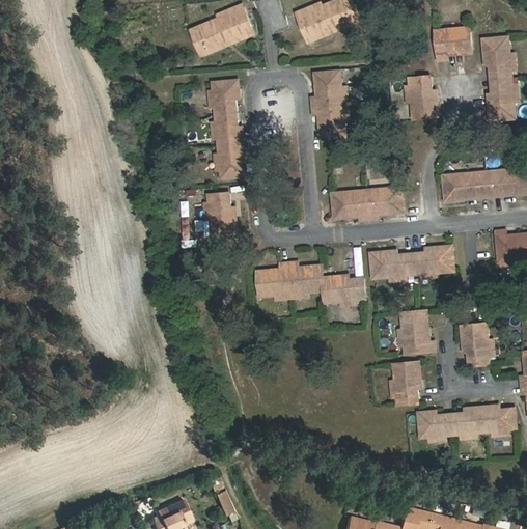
[(356,18),(349,0),(330,0),(317,5),(320,8),(336,1),(340,9),(344,8),(350,21),(356,18)]
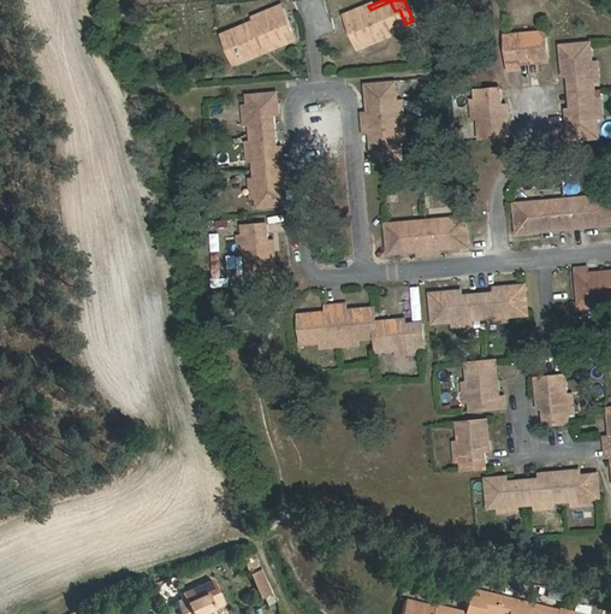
[(339,13),(353,46),(405,24),(399,10),(395,11),(390,1),(371,10),(368,6),(367,3),(339,13)]
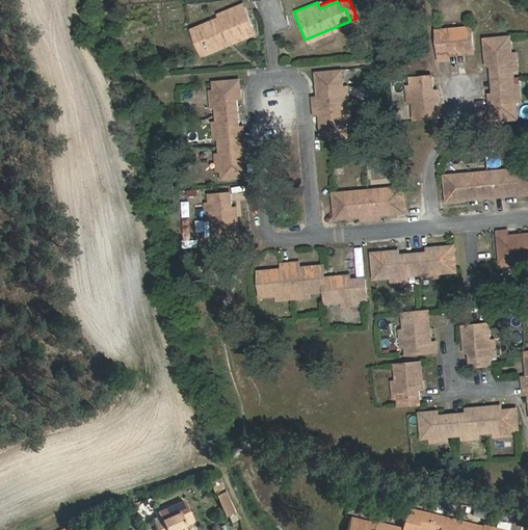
[(200,41),(205,53),(249,33),(238,6),(214,16),(216,20),(217,22),(200,29),(204,38),(200,41)]
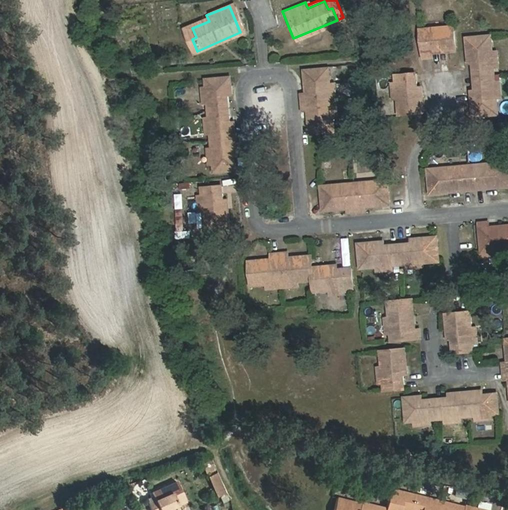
[(209,21),(208,19),(180,30),(190,53),(197,51),(192,39),(196,37),(192,28),(209,21)]
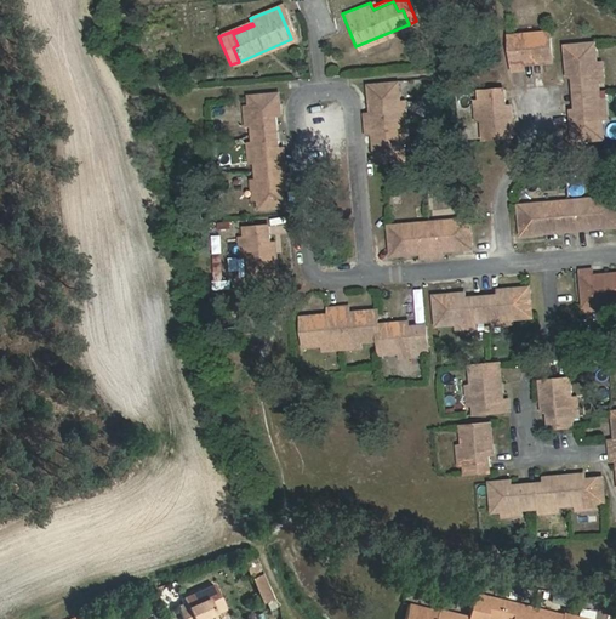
[(548,60),(546,32),(535,32),(535,35),(518,37),(518,33),(508,34),(511,68),(520,68),(520,62),(519,57),(537,56),(537,61),(548,60)]
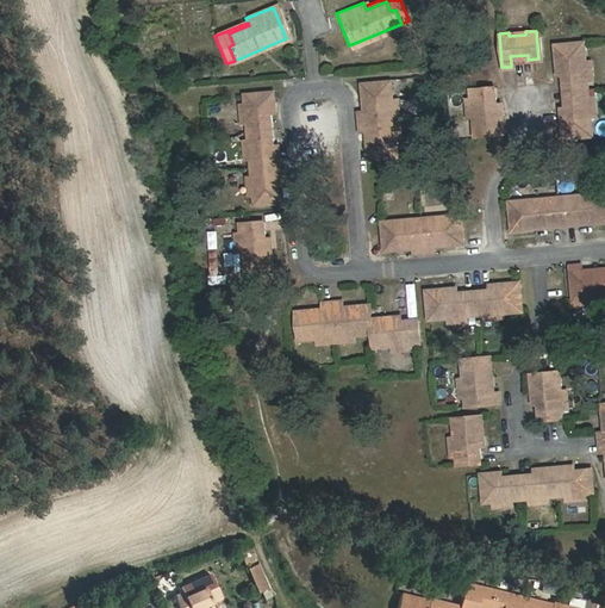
[(580,39),(552,42),(554,61),(559,61),(559,69),(561,87),(584,85),(584,76),(581,59),(580,39)]
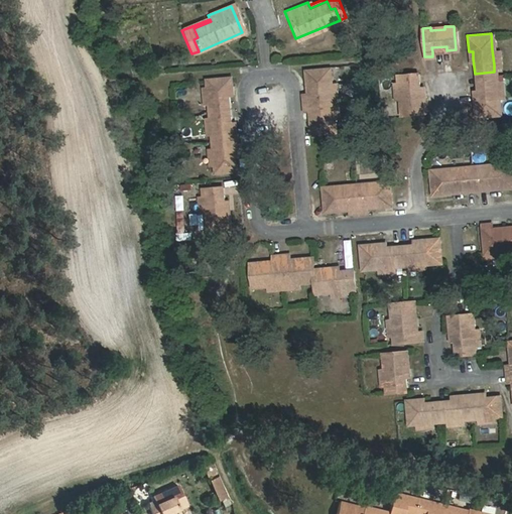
[(326,68),(302,71),(303,79),(306,79),(308,93),(304,93),(299,94),(300,102),(329,99),(328,85),(326,68)]
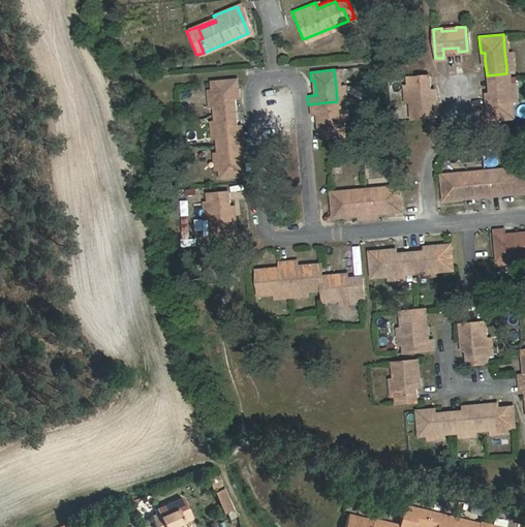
[(506,73),(487,75),(488,91),(488,98),(485,98),(486,116),(510,114),(508,97),(507,81),(506,73)]
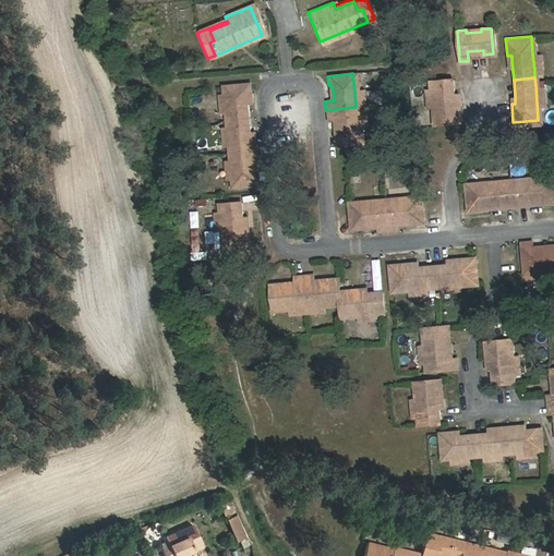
[(449,83),(428,85),(429,93),(430,109),(432,127),(457,124),(456,106),(452,107),(450,99),(449,83)]
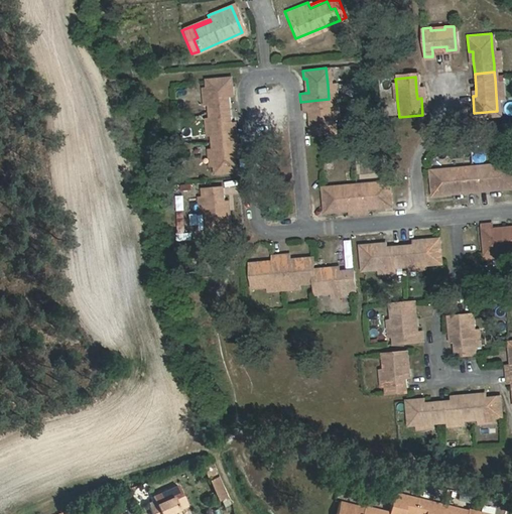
[(226,79),(204,81),(204,88),(206,103),(206,111),(225,109),(224,96),(224,89),(227,89),(226,79)]
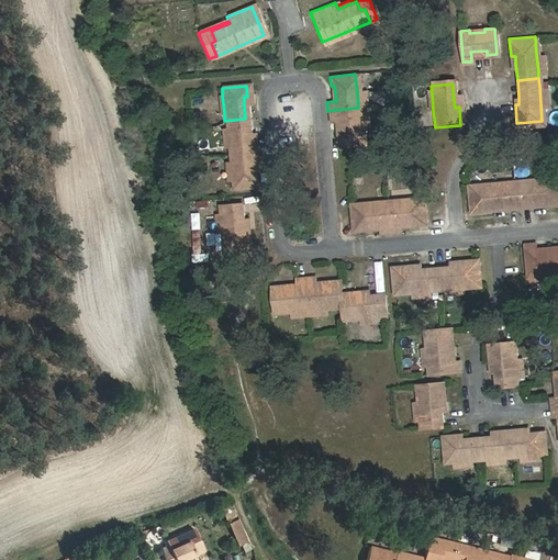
[(358,108),(327,111),(327,120),(333,120),(337,119),(339,135),(335,135),(336,145),(361,142),(359,124),(358,108)]
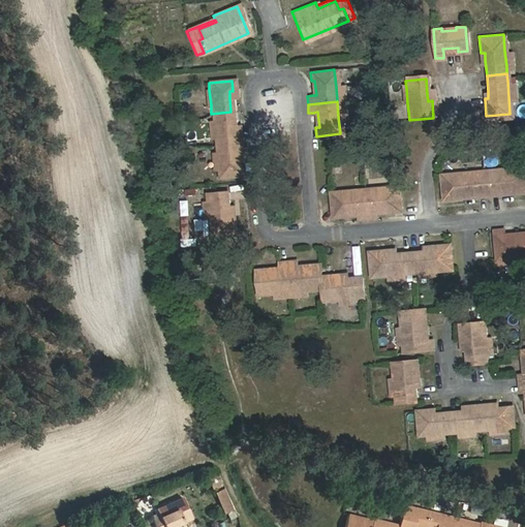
[(230,112),(211,114),(213,137),(214,147),(238,145),(237,133),(233,134),(233,127),(230,112)]
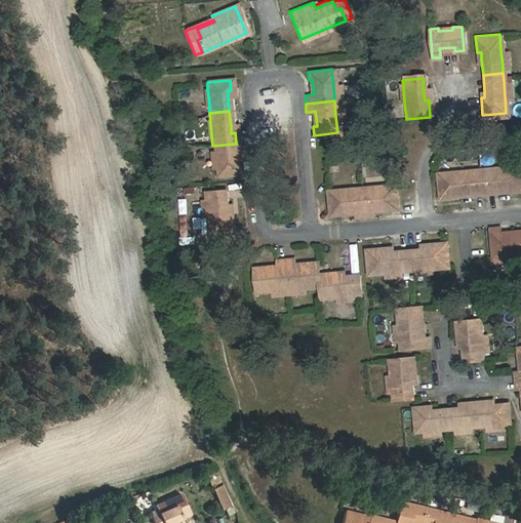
[(236,144),(212,146),(213,152),(214,167),(215,175),(235,173),(234,161),(233,154),(237,154),(236,144)]
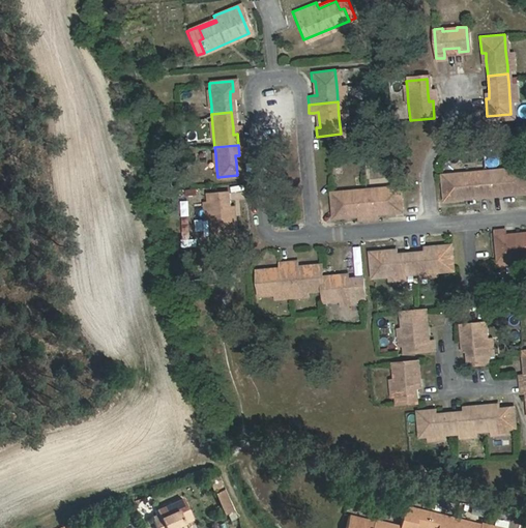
[(525,192),(524,167),(505,169),(505,172),(483,174),(484,195),(493,194),(492,191),(507,188),(507,193),(525,192)]
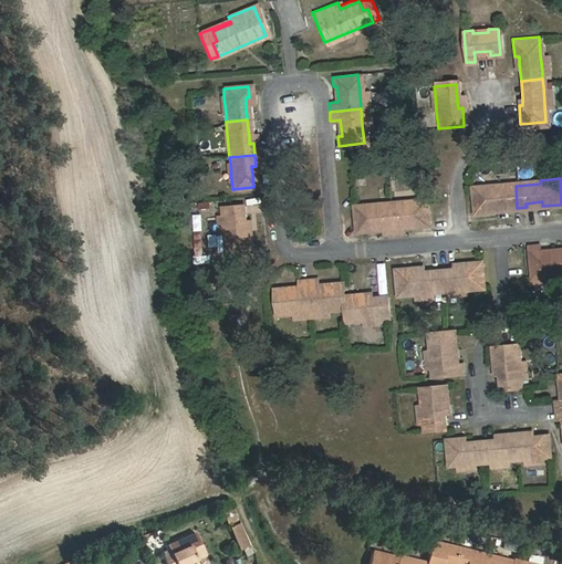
[(517,208),(516,186),(490,188),(489,185),(470,186),(472,212),(491,210),(491,207),(508,205),(508,209),(517,208)]
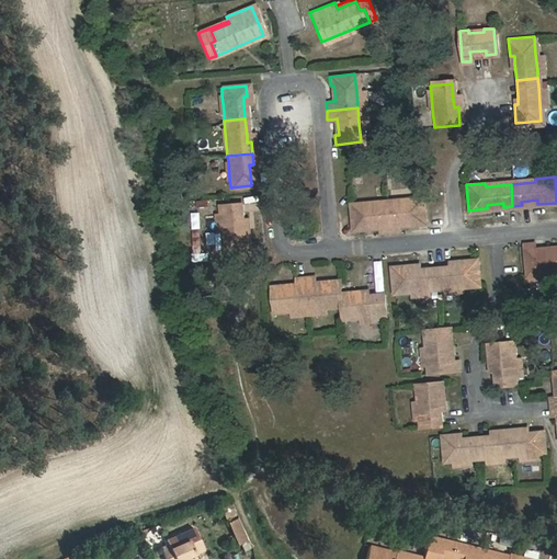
[(421,224),(419,198),(409,198),(409,202),(394,203),(394,200),(385,201),(387,231),(396,231),(396,226),(395,221),(411,220),(411,225),(421,224)]
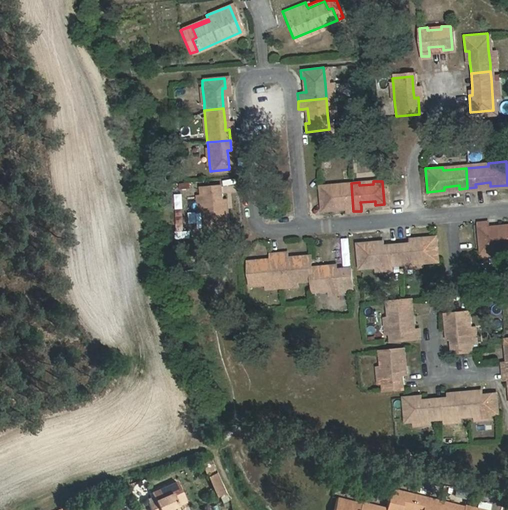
[(351,183),(343,183),(343,186),(328,187),(328,184),(320,185),(321,208),(330,207),(330,204),(344,203),(344,207),(345,212),(353,211),(351,183)]
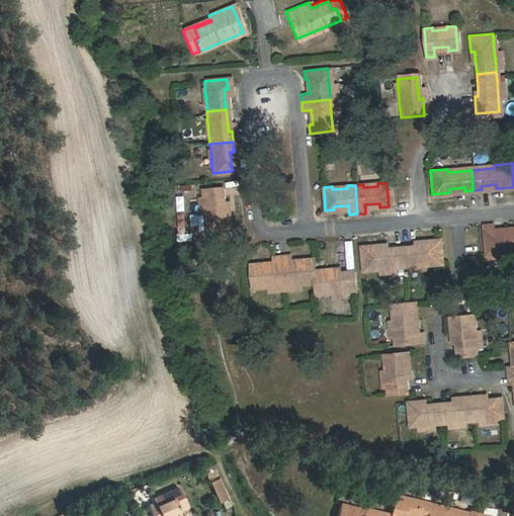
[(221,187),(200,189),(201,196),(202,212),(204,229),(228,226),(227,209),(223,209),(222,202),(221,187)]
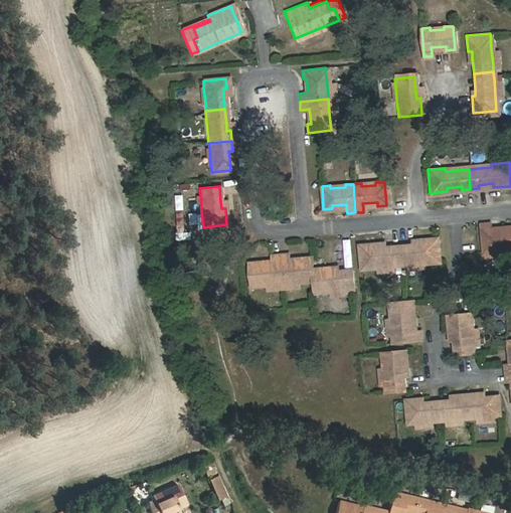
[(488,232),(487,223),(479,224),(482,252),(497,251),(510,249),(510,226),(502,226),(503,230),(488,232)]
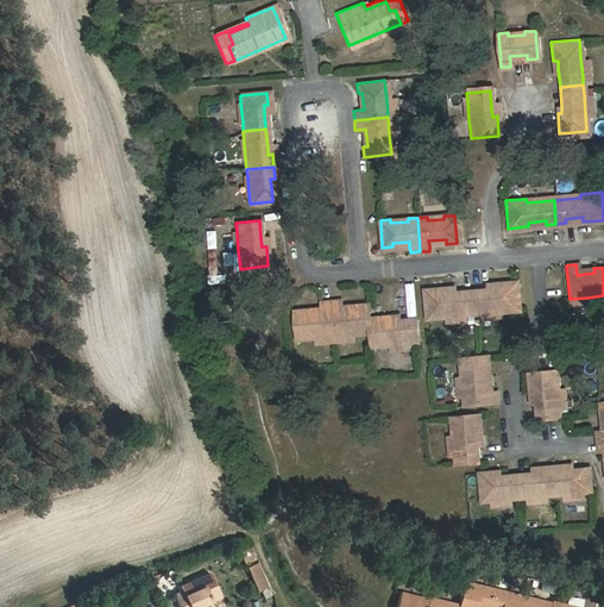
[(518,308),(516,281),(496,282),(497,287),(489,287),(471,289),(472,312),(480,312),(499,310),(518,308)]
